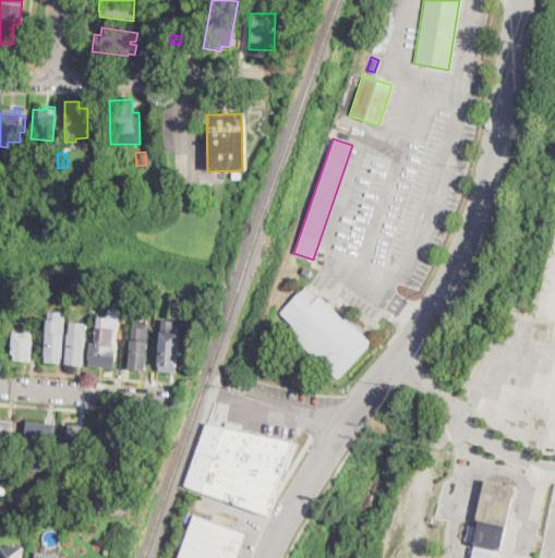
[(306,276),(299,273),(299,270),(294,269),(297,264),(301,265),(301,266),(309,269),(306,276)]
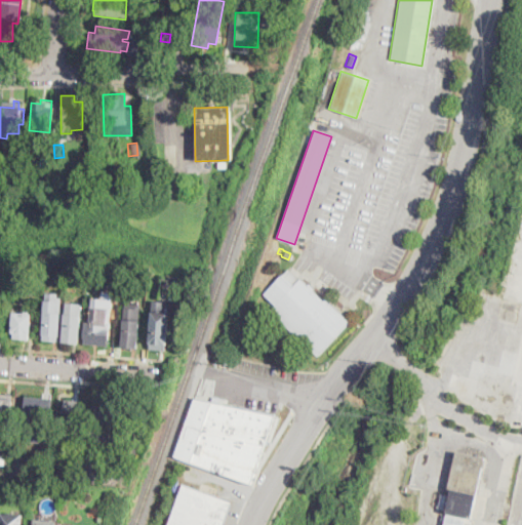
[(292,285),(298,279),(307,286),(308,284),(313,289),(311,291),(322,301),(324,299),(348,321),(315,356),(269,312),(274,306),(274,305),(273,306),(262,295),(281,275),(292,285)]
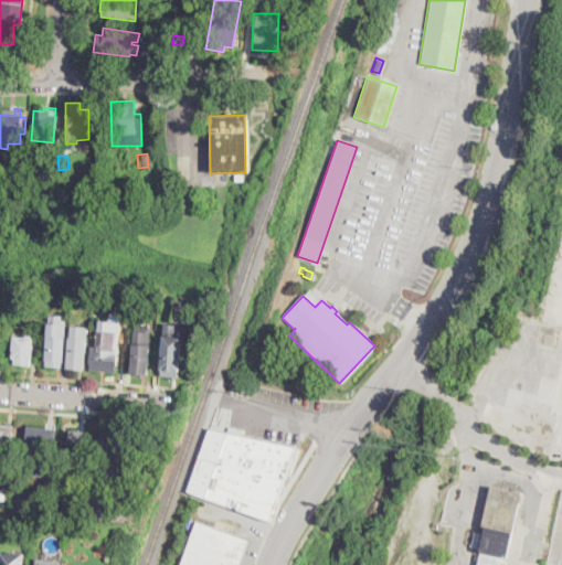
[(191,304),(188,324),(170,321),(173,300),(191,304)]
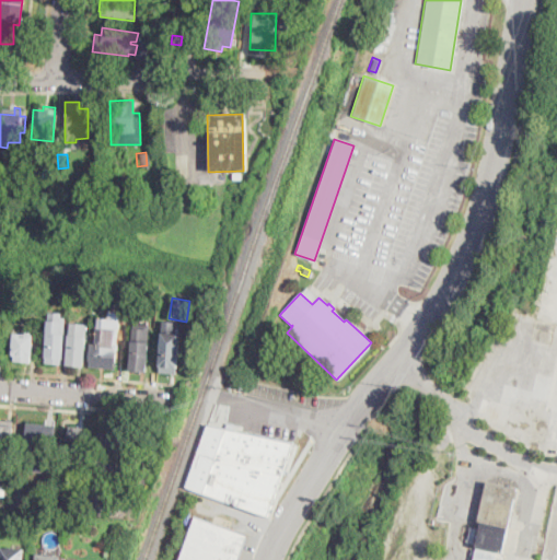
[(62,358),(61,365),(44,363),(44,358),(41,357),(45,319),(65,323),(61,357),(62,358)]
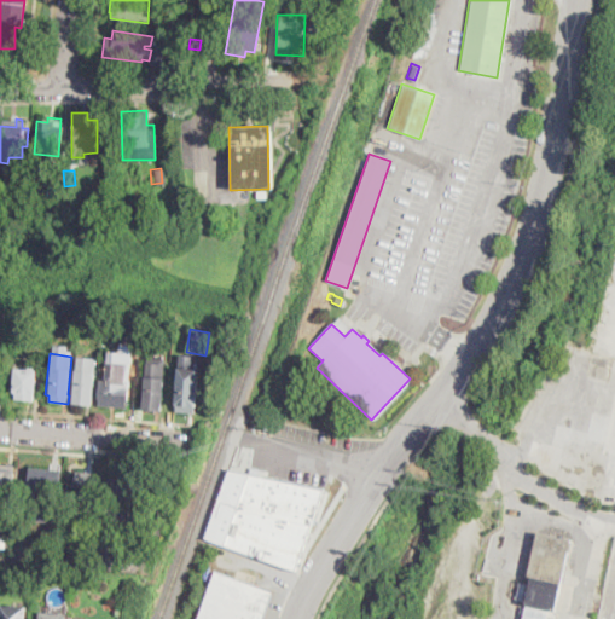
[(192,414),(173,412),(178,354),(192,356),(191,370),(196,370),(192,414)]
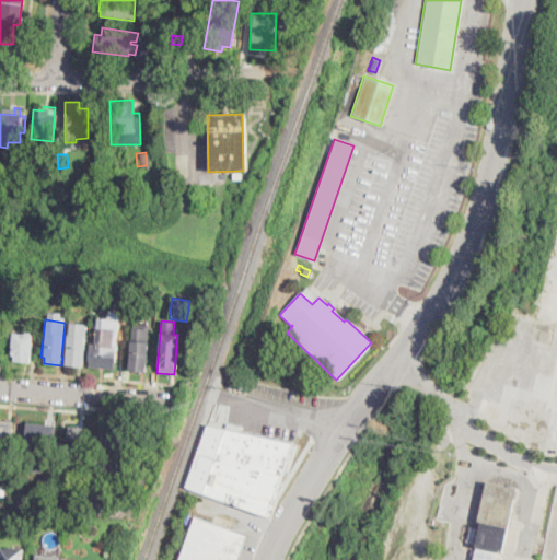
[(82,366),(65,365),(68,323),(86,324),(82,366)]
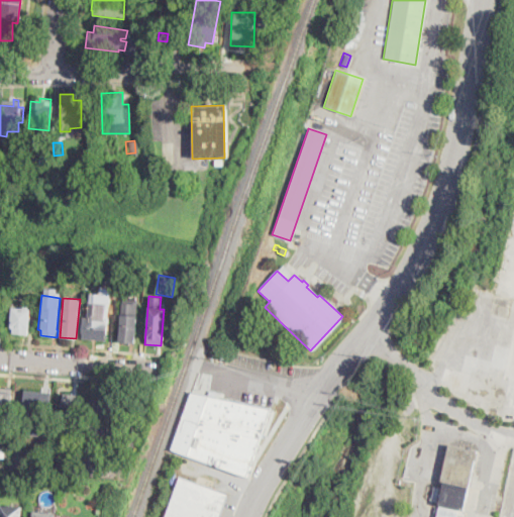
[(135,300),(133,344),(117,343),(120,299),(135,300)]
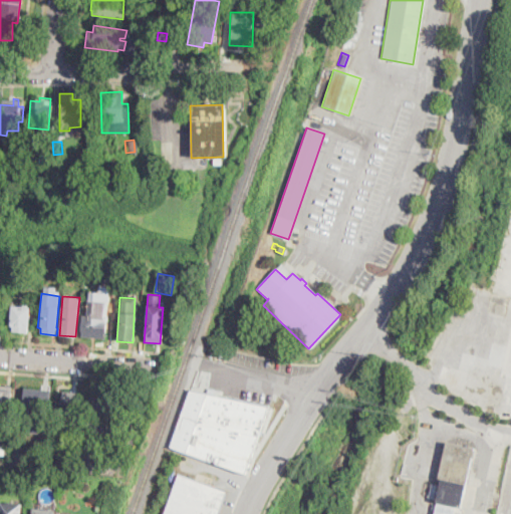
[(101,322),(105,322),(104,338),(79,337),(80,314),(85,314),(86,301),(102,302),(101,322)]
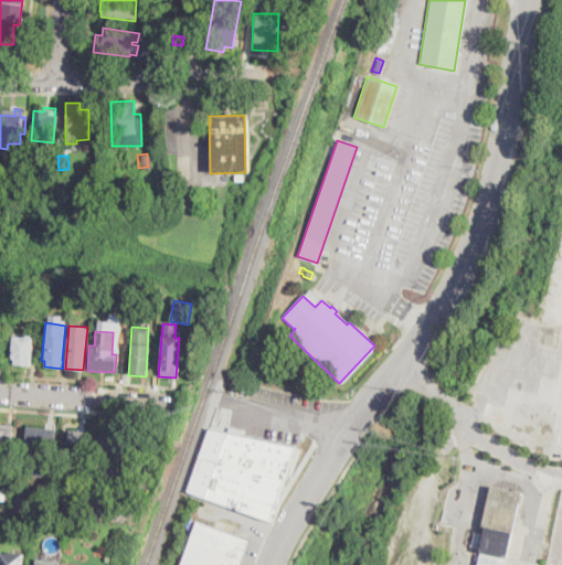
[(30,365),(12,364),(13,359),(10,358),(12,336),(32,338),(30,365)]
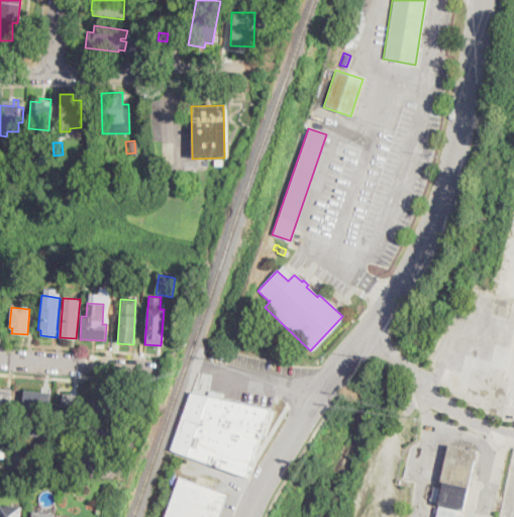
[(0,387),(10,389),(8,418),(0,417),(0,387)]
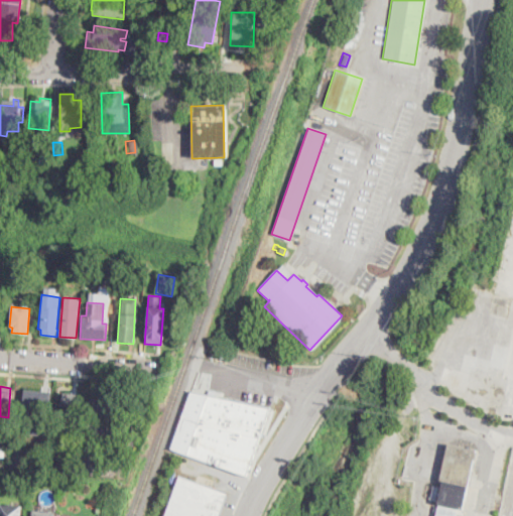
[(50,392),(47,431),(45,431),(44,435),(26,433),(26,430),(25,430),(26,408),(21,408),(23,390),(50,392)]
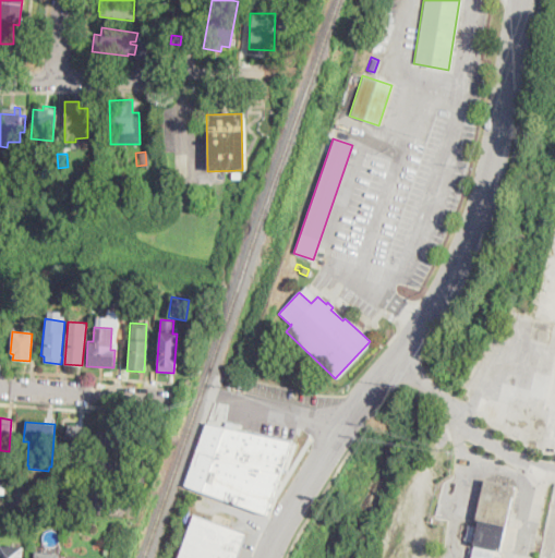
[(264,513),(183,486),(204,422),(224,426),(290,439),(264,513)]
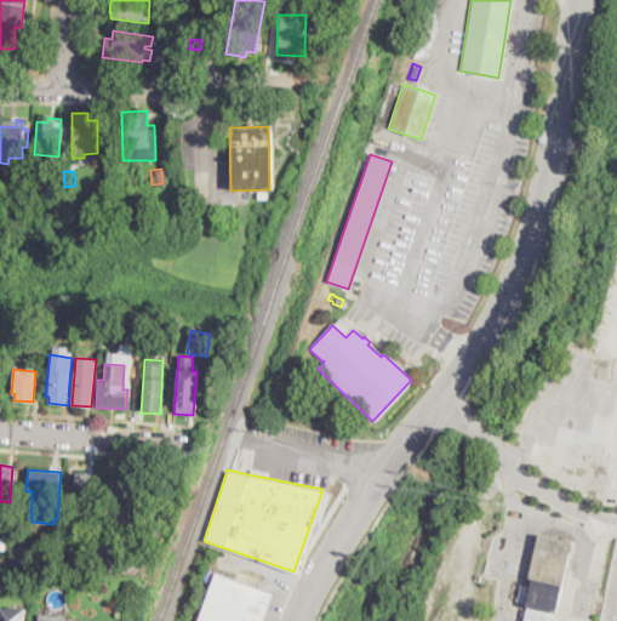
[(96,479),(95,503),(92,503),(91,514),(78,513),(78,507),(70,506),(73,477),(96,479)]
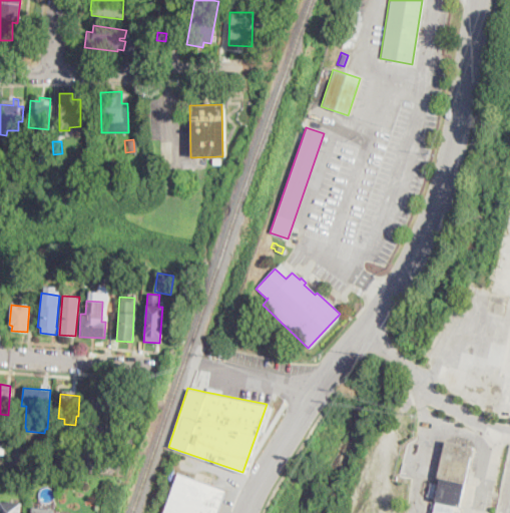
[(108,399),(105,435),(101,434),(100,441),(88,440),(89,434),(84,433),(87,397),(108,399)]
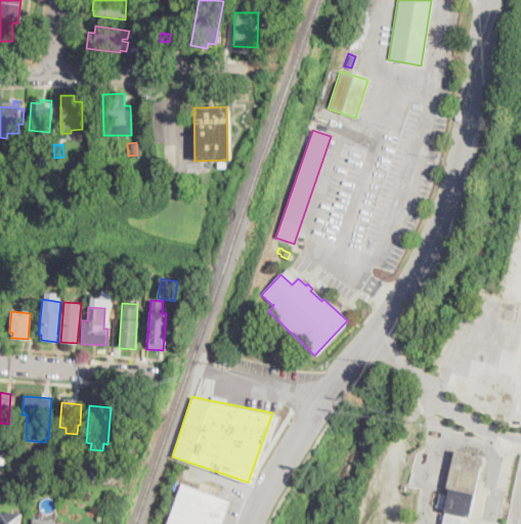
[(482,457),(469,517),(464,516),(462,523),(441,523),(442,521),(438,520),(440,514),(443,515),(443,512),(435,510),(439,493),(444,494),(453,450),(482,457)]
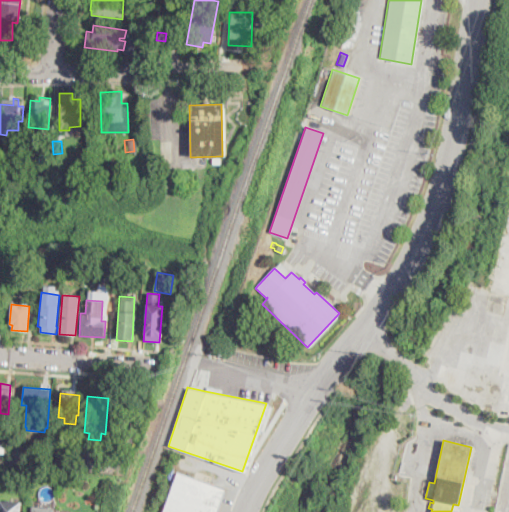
[(215,511),(162,511),(176,473),(223,490),(215,511)]
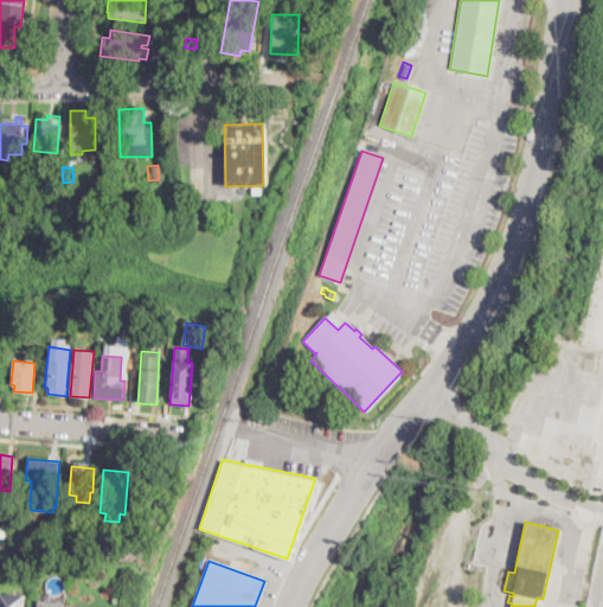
[(0,593),(24,595),(23,606),(0,606),(0,593)]
